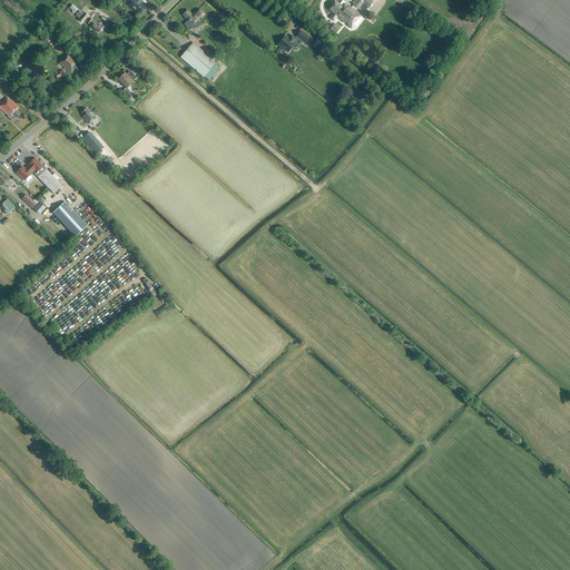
[(133,0),(128,6),(136,12),(137,12),(141,16),(147,9),(143,5),(137,0),(133,0)]
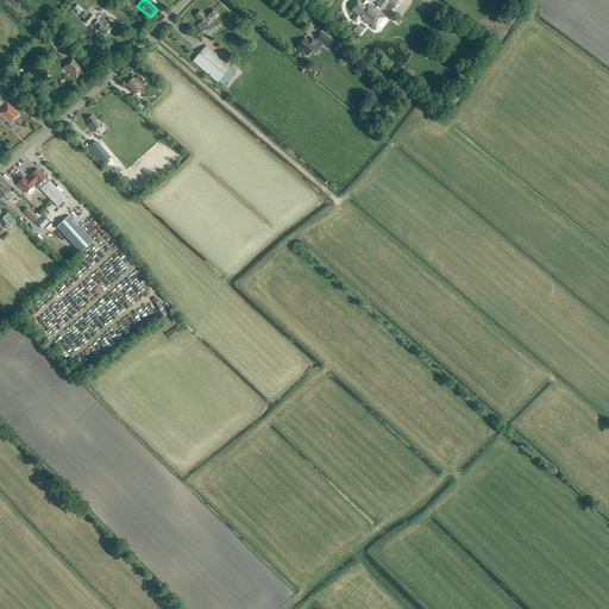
[(378,0),(376,4),(383,10),(384,7),(390,12),(400,0),(378,0)]
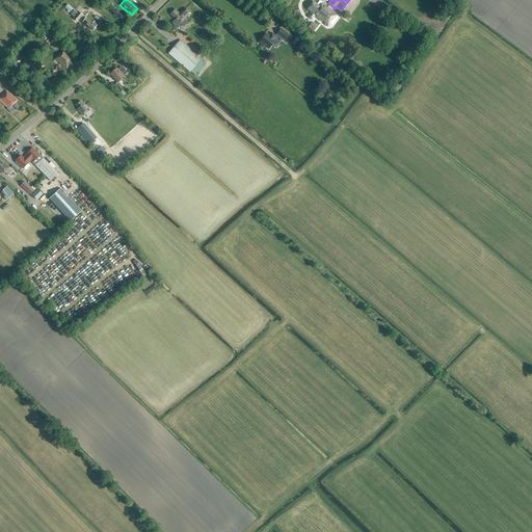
[(308,17),(312,20),(315,17),(321,22),(322,21),(325,23),(324,24),(327,27),(337,16),(322,3),(319,7),(314,2),(308,9),(312,12),(308,17)]
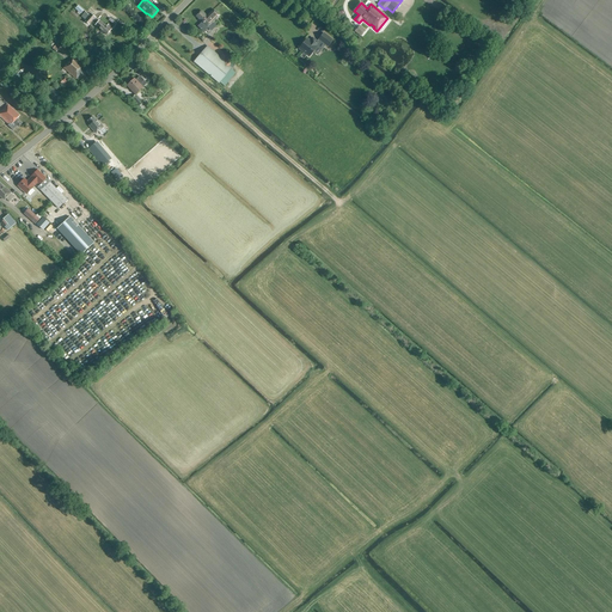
[(219,16),(214,10),(208,16),(207,17),(201,11),(196,17),(200,19),(199,20),(201,23),(197,26),(203,32),(214,22),(213,22),(219,16)]
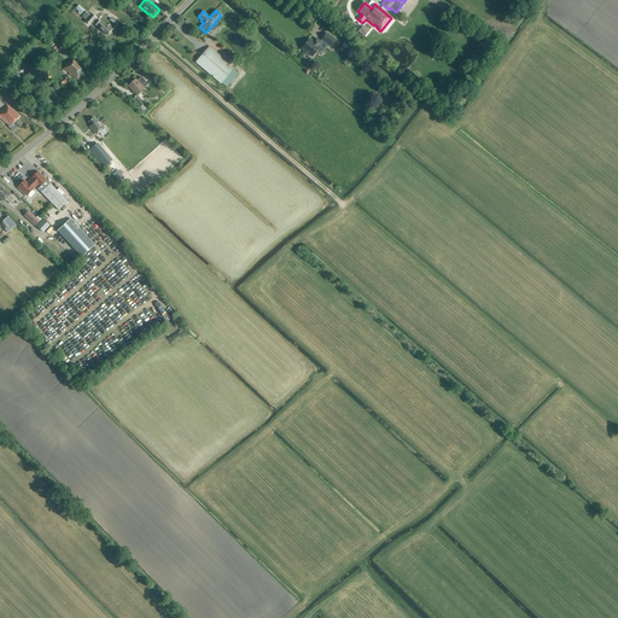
[(86,12),(82,17),(87,19),(86,21),(91,25),(93,23),(97,25),(108,35),(114,28),(110,24),(108,27),(100,21),(99,22),(95,19),(97,18),(92,13),(91,16),(86,12)]
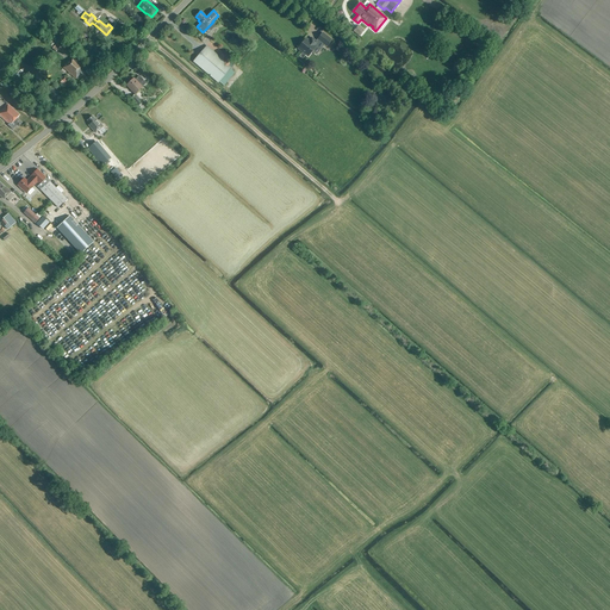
[(360,36),(365,30),(359,25),(354,32),(360,36)]
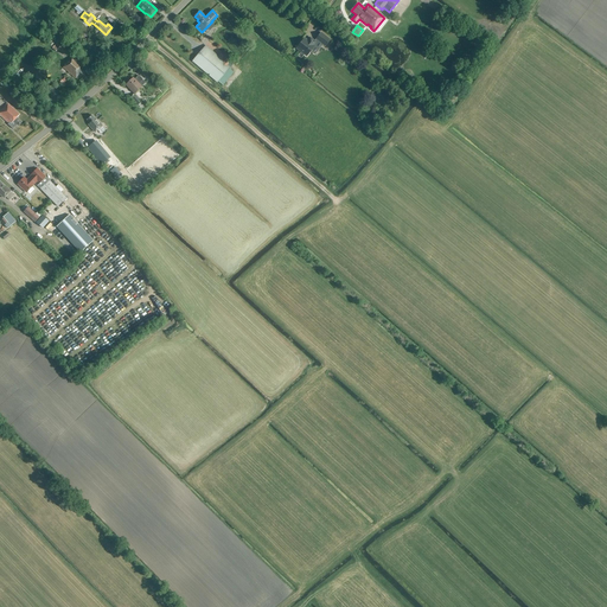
[(325,46),(330,40),(321,33),(317,39),(325,46)]
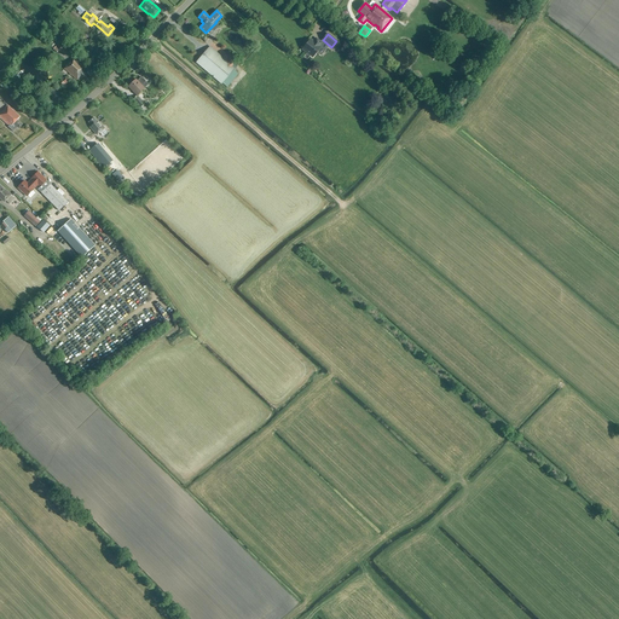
[(322,44),(316,39),(313,44),(310,40),(302,50),(312,58),(320,47),(319,46),(322,44)]
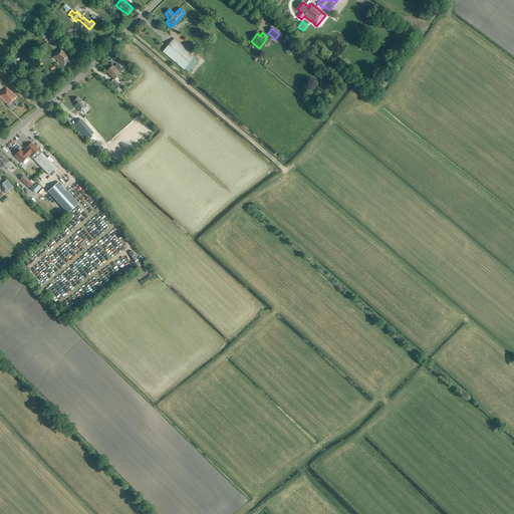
[(52,37),(49,35),(44,41),(47,43),(49,42),(54,46),(57,42),(52,37)]
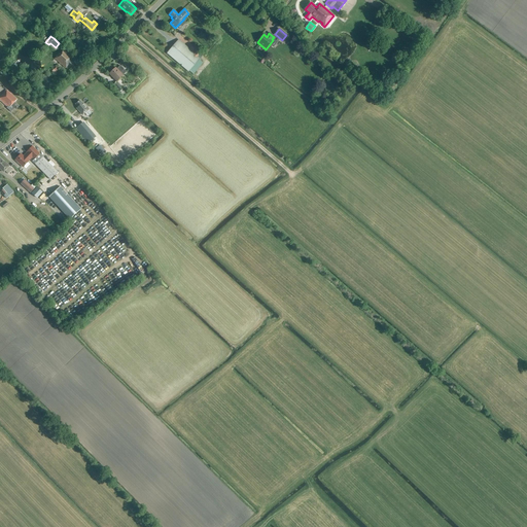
[(203,63),(199,60),(201,58),(178,40),(167,54),(194,75),(203,63)]
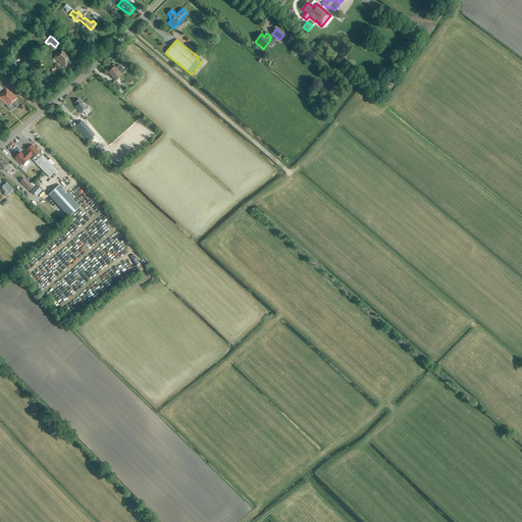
[(69,66),(72,63),(68,59),(71,56),(62,49),(54,58),(65,67),(67,65),(69,66)]
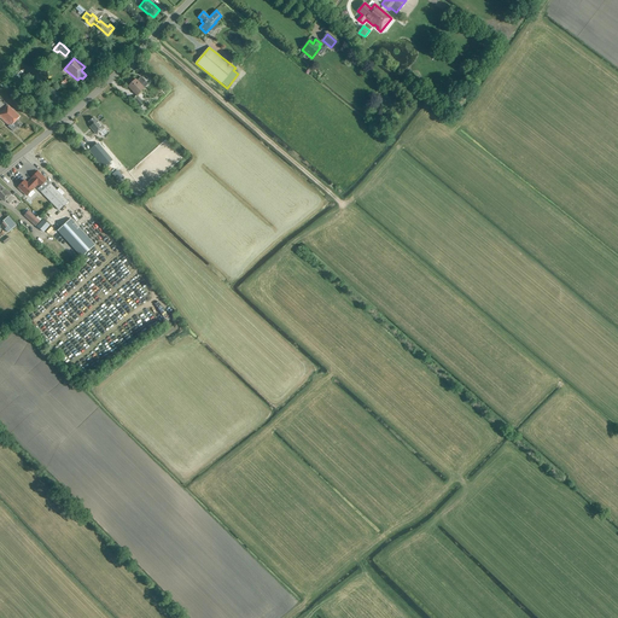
[(139,94),(145,88),(141,86),(135,80),(128,87),(134,93),(135,91),(139,94)]
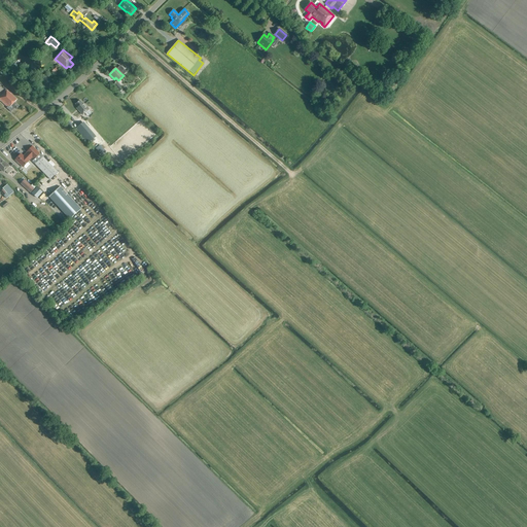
[(20,74),(16,77),(21,82),(25,85),(28,82),(24,79),(20,74)]
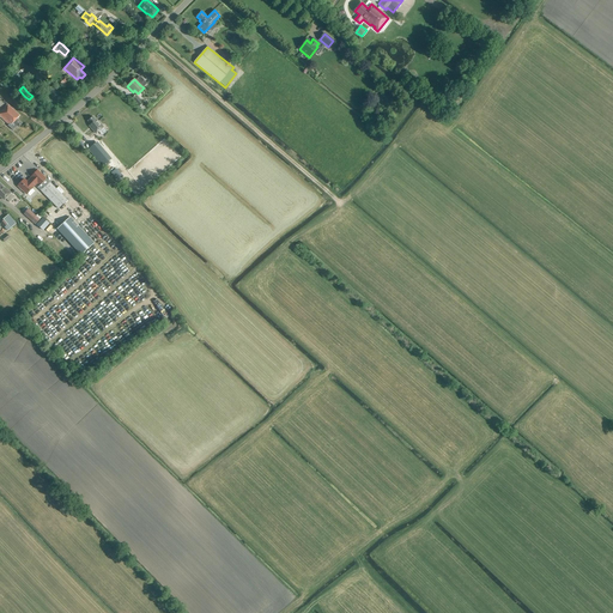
[(139,107),(143,103),(135,95),(132,98),(139,107)]
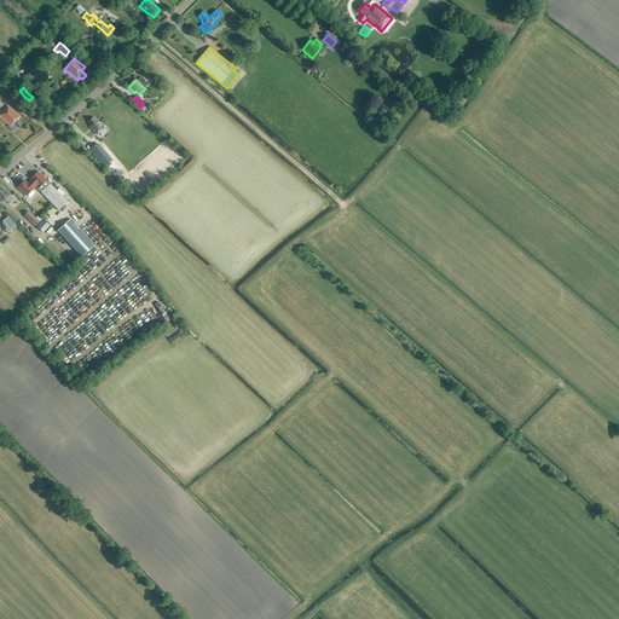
[(18,128),(22,125),(17,121),(21,117),(7,105),(0,113),(0,117),(9,126),(7,127),(13,132),(17,127),(18,128)]
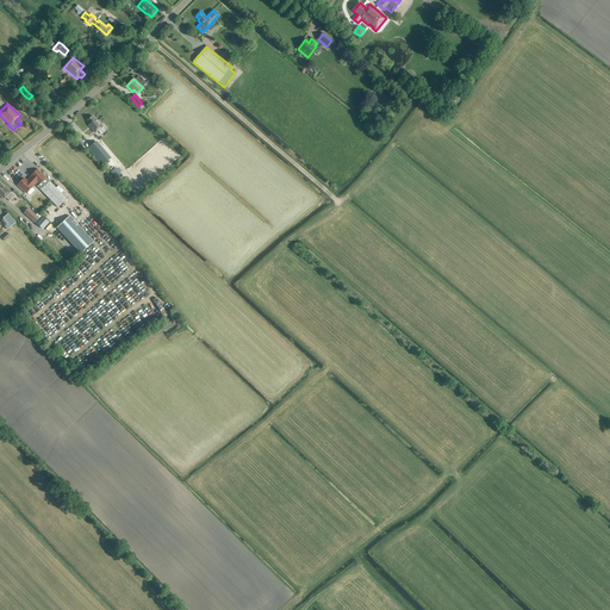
[(104,126),(97,119),(95,120),(93,117),(87,120),(91,124),(88,125),(95,134),(104,126)]
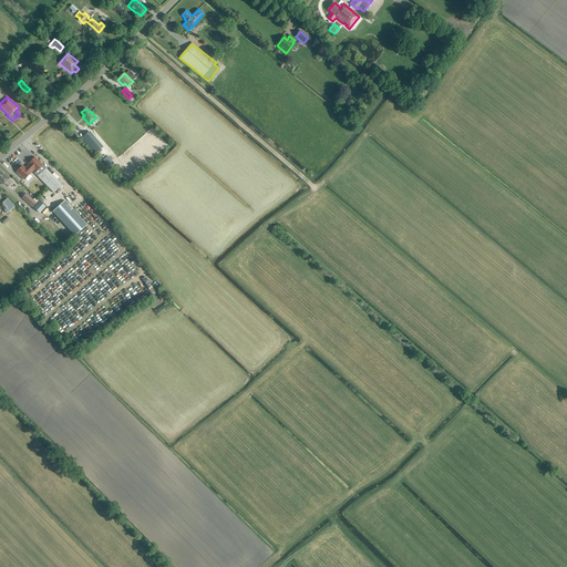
[(90,133),(82,138),(95,154),(102,147),(90,133)]
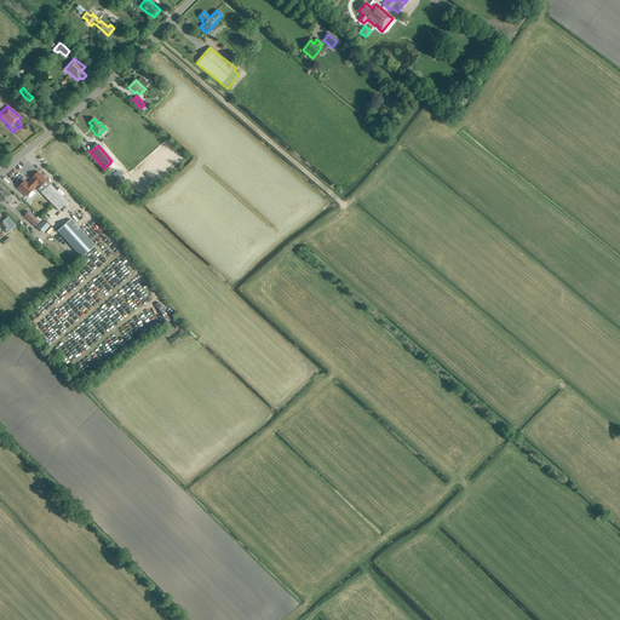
[(24,182),(18,189),(27,197),(38,185),(40,188),(47,181),(39,172),(34,178),(32,179),(28,184),(24,182)]
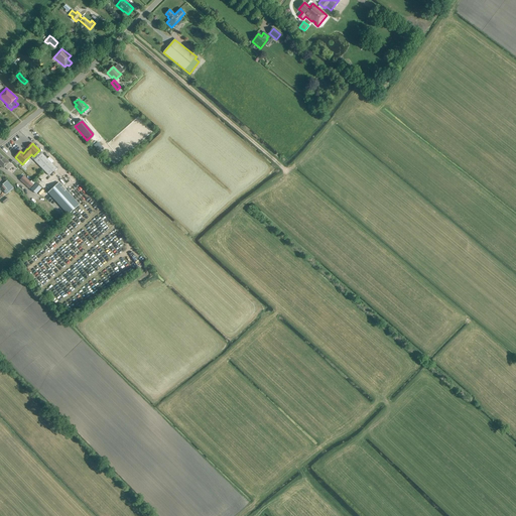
[(33,156),(32,158),(49,175),(56,168),(52,163),(47,159),(39,150),(33,156)]
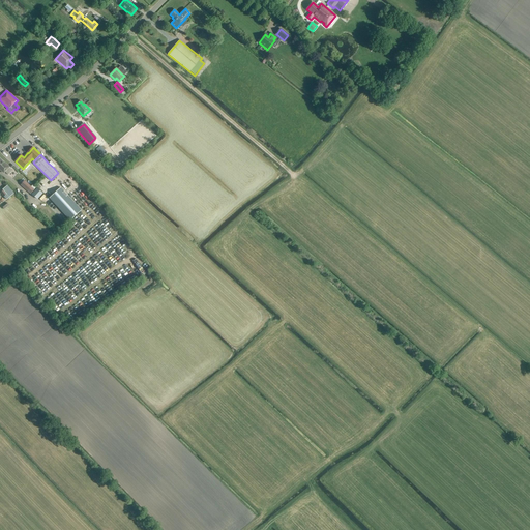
[(4,164),(0,158),(0,168),(1,168),(5,172),(9,167),(5,163),(4,164)]
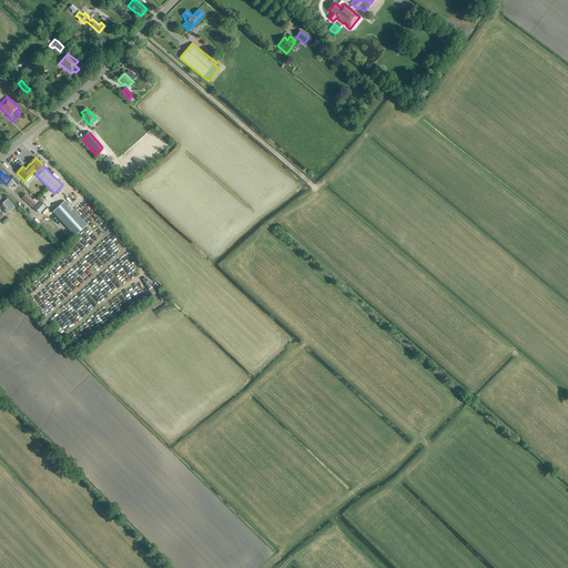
[(33,209),(38,203),(27,194),(22,199),(33,209)]
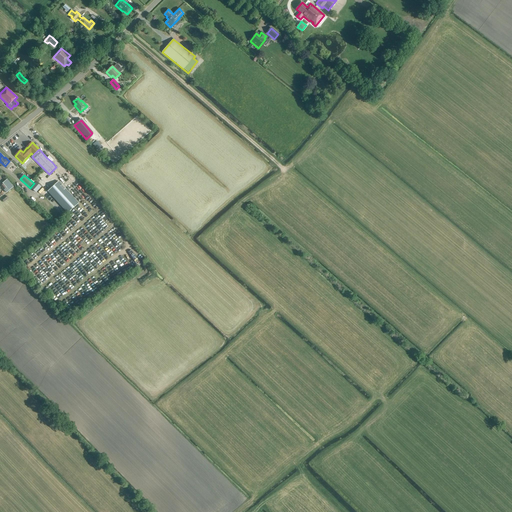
[(34,184),(30,188),(33,191),(36,193),(41,187),(35,182),(34,184)]
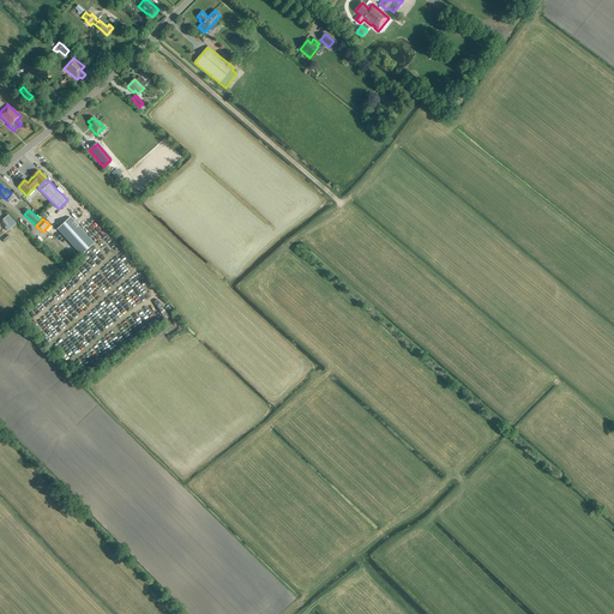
[(82,257),(95,244),(70,218),(56,230),(82,257)]
